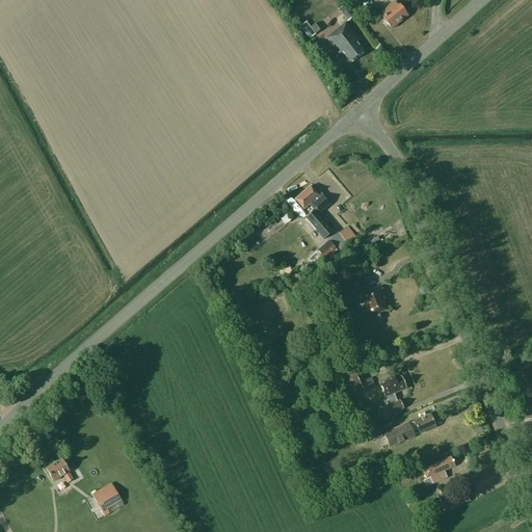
[(339,9),(347,22),(355,16),(346,3),(339,9)]
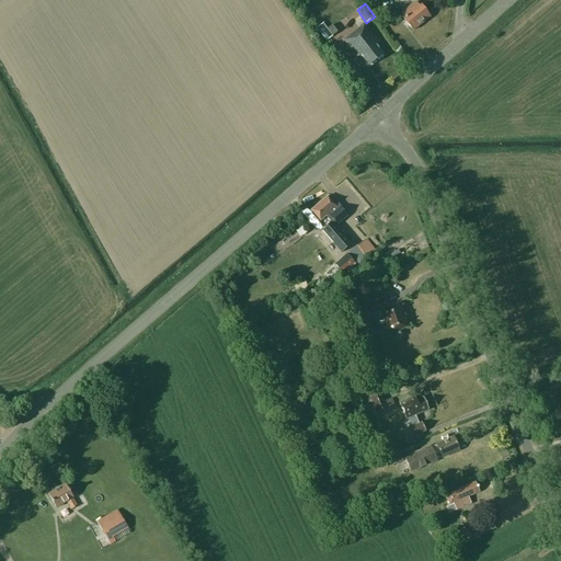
[(421,7),(419,8),(414,3),(401,14),(405,19),(403,20),(412,32),(430,18),(421,7)]
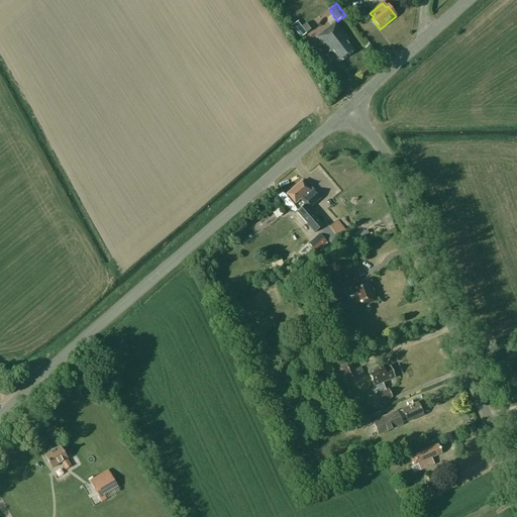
[(328,53),(331,50),(339,61),(352,50),(346,42),(349,40),(336,22),(322,33),(322,34),(317,38),(328,53)]
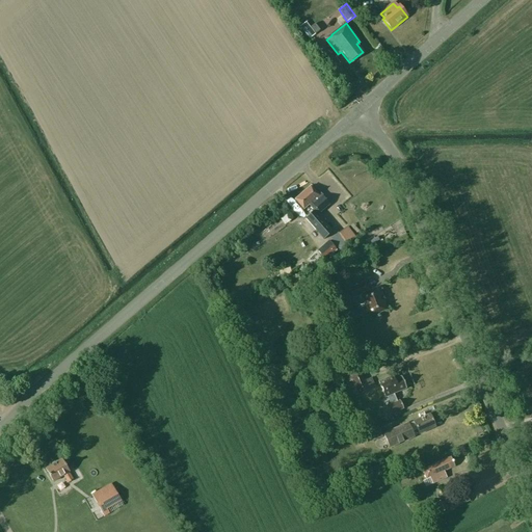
[(314,24),(310,27),(315,34),(319,30),(314,24)]
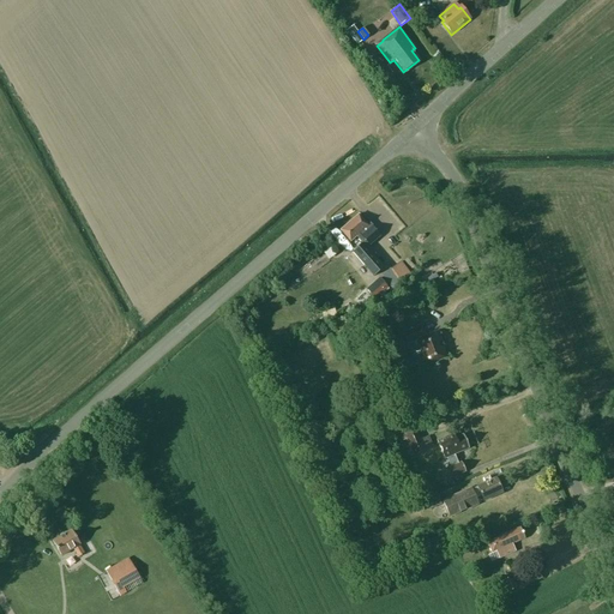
[(359,215),(341,230),(350,241),(356,236),(362,244),(353,252),(373,276),(384,268),(365,246),(367,244),(369,246),(380,236),(369,223),(367,226),(359,215)]
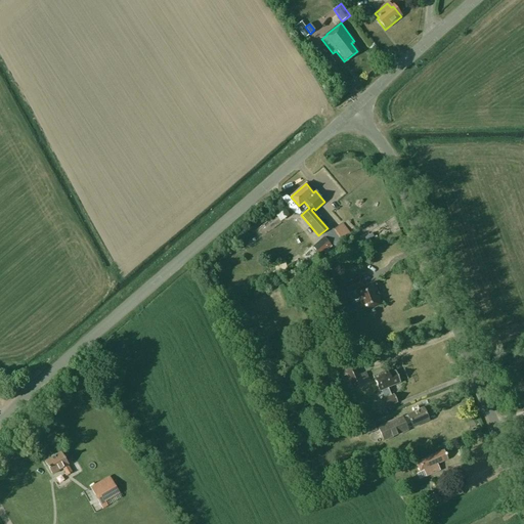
[(342,239),(350,234),(342,223),(334,228),(342,239)]
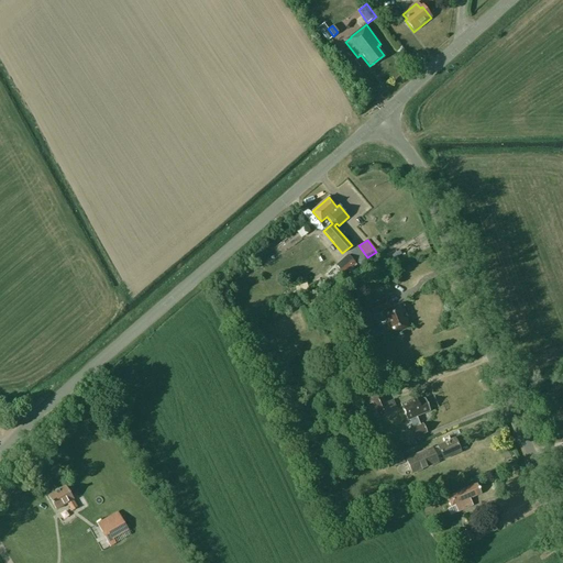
[(367,265),(356,252),(348,261),(359,273),(367,265)]
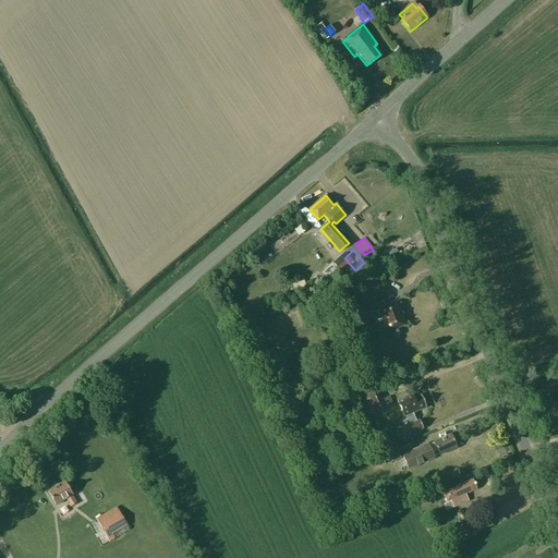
[(400,311),(401,311),(398,301),(387,305),(383,295),(363,303),(367,314),(379,308),(388,331),(405,325),(400,311)]
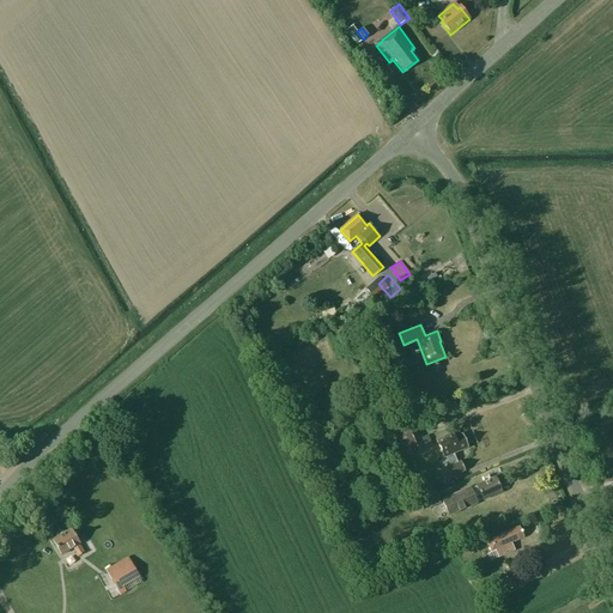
[(383,340),(387,350),(401,344),(398,334),(383,340)]
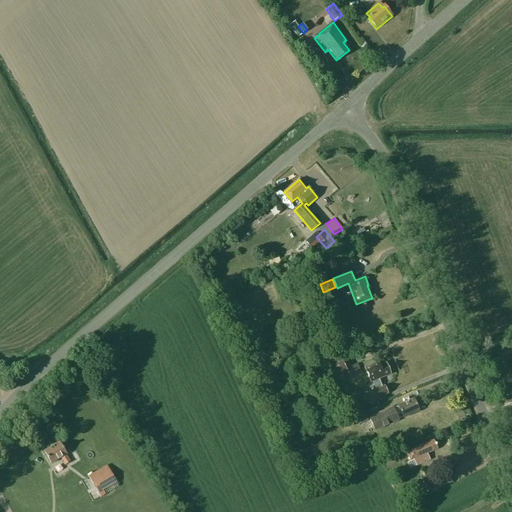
[(511,348),(500,352),(501,356),(511,352),(511,348)]
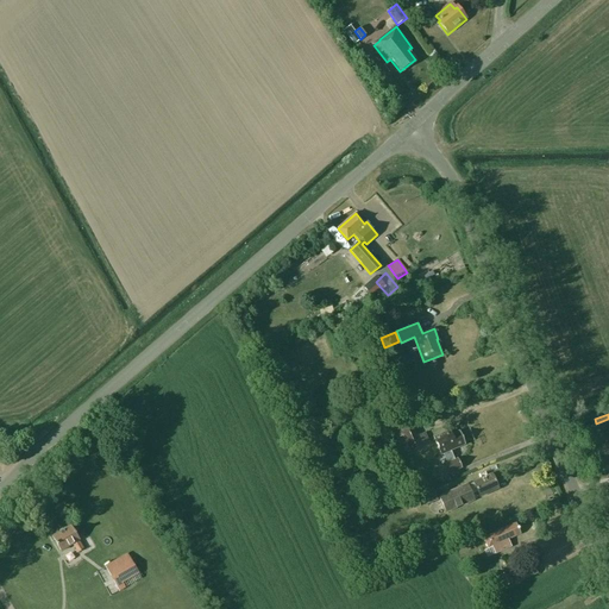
[(399,428),(400,428),(396,429),(400,438),(402,437),(409,452),(429,443),(425,432),(418,435),(412,422),(399,428)]
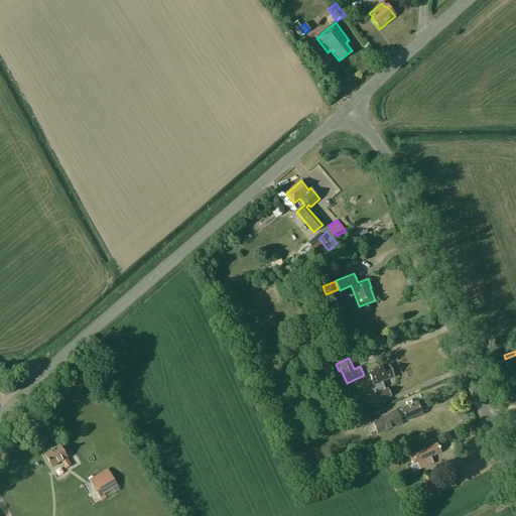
[(367,371),(373,385),(375,385),(378,392),(374,394),(378,402),(391,397),(387,389),(385,390),(381,382),(394,377),(389,365),(382,368),(380,365),(367,371)]
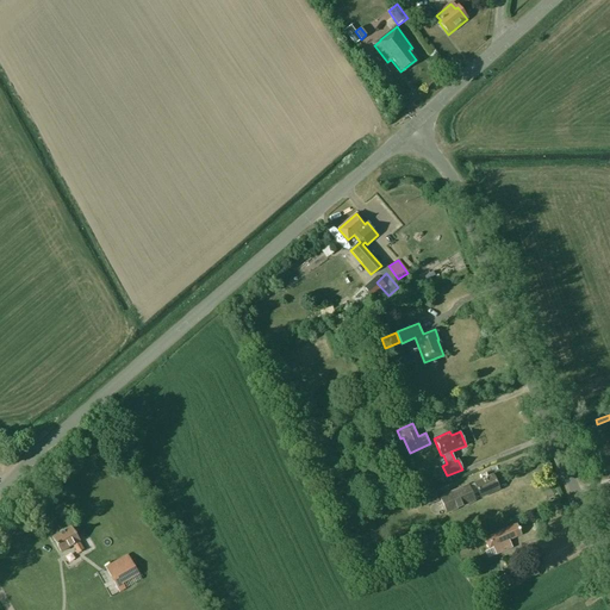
[(492,475),(473,484),(474,484),(468,486),(468,485),(440,498),(446,514),(474,500),(472,495),(478,492),(480,497),(499,490),(492,475)]
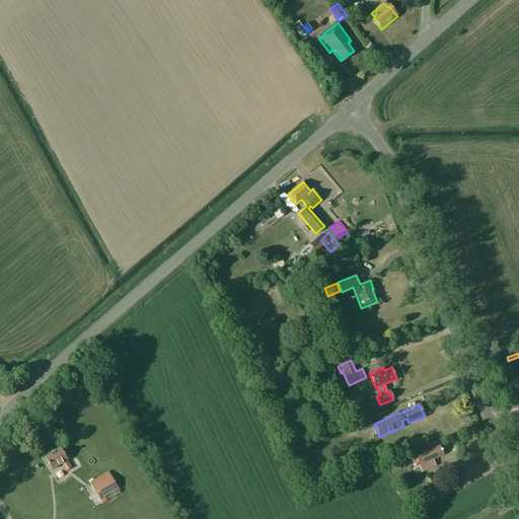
[(367,416),(355,422),(359,431),(371,426),(367,416)]
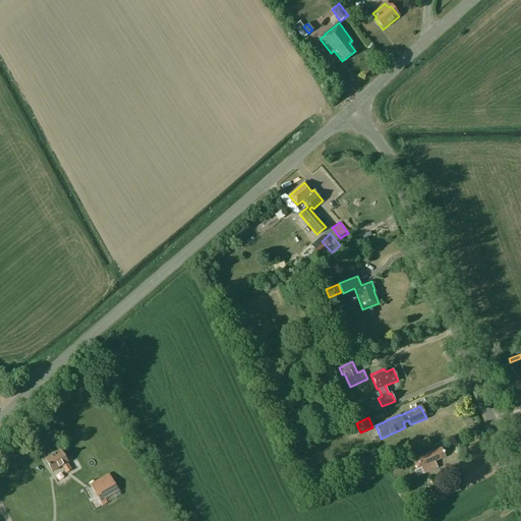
[(437,468),(436,465),(435,462),(445,458),(441,449),(413,460),(417,470),(420,468),(423,474),(437,468)]
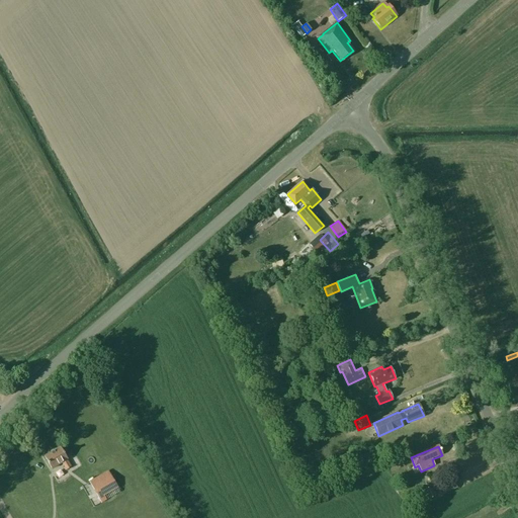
[(67,460),(68,459),(60,447),(45,456),(52,469),(64,462),(68,469),(71,467),(67,460)]
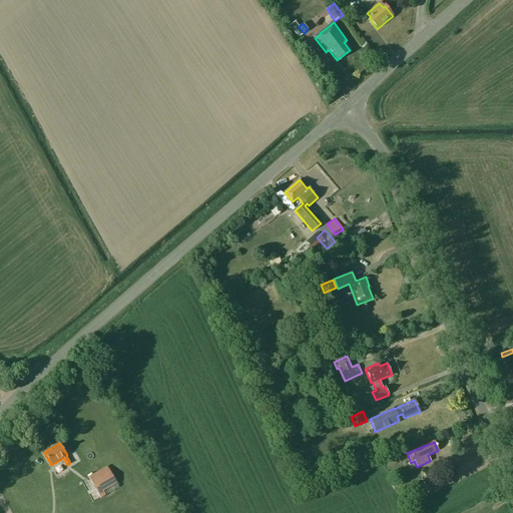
[(74,451),(69,454),(75,464),(80,461),(74,451)]
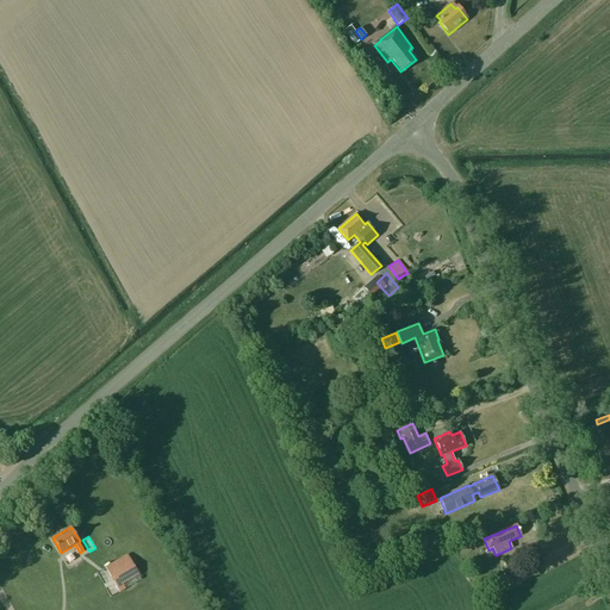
[(119,592),(142,579),(128,554),(105,567),(119,592)]
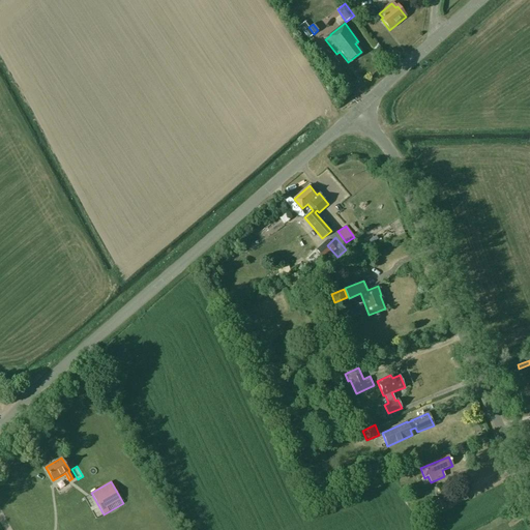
[(462,490),(448,496),(453,505),(466,499),(462,490)]
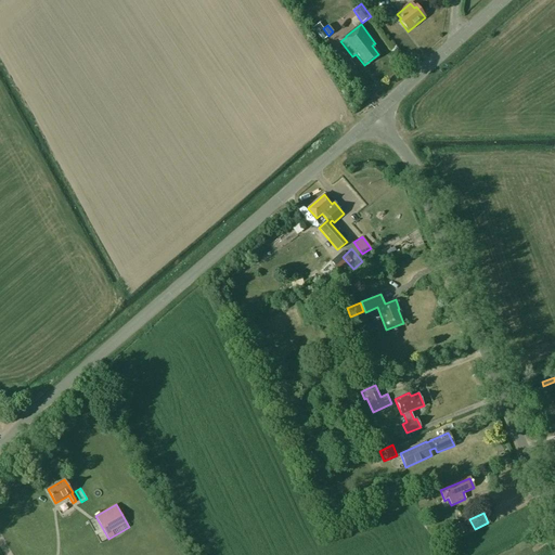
[(457,524),(455,525),(461,536),(467,532),(463,524),(459,525),(457,524)]
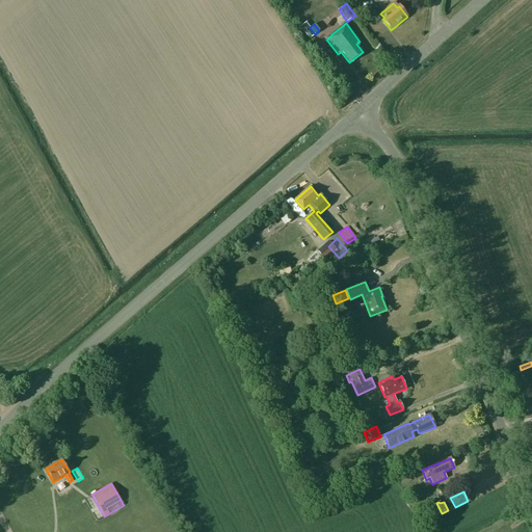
All buildings are outlined.
